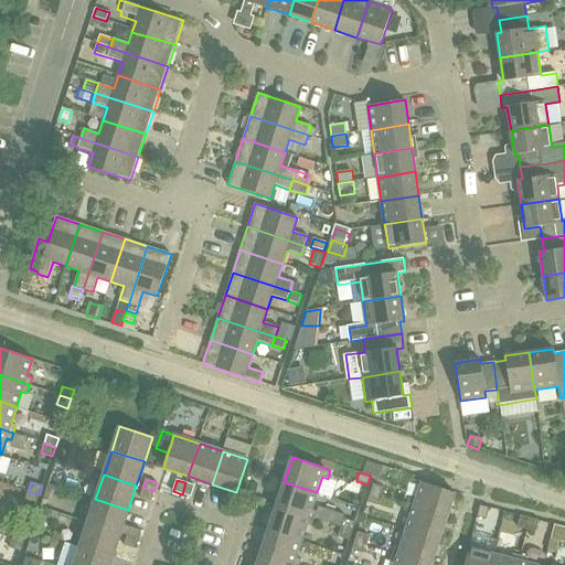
[(195,486),(185,482),(182,494),(191,497),(195,486)]
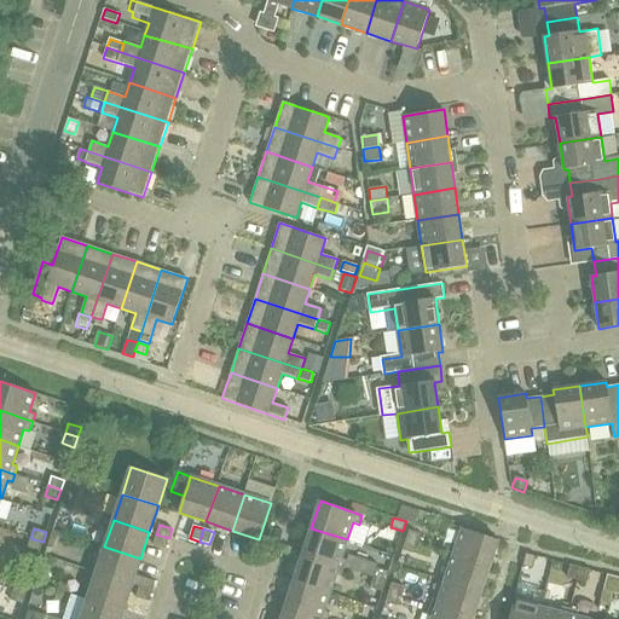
[(341,559),(347,539),(311,528),(302,555),(345,568),(347,560),(341,559)]
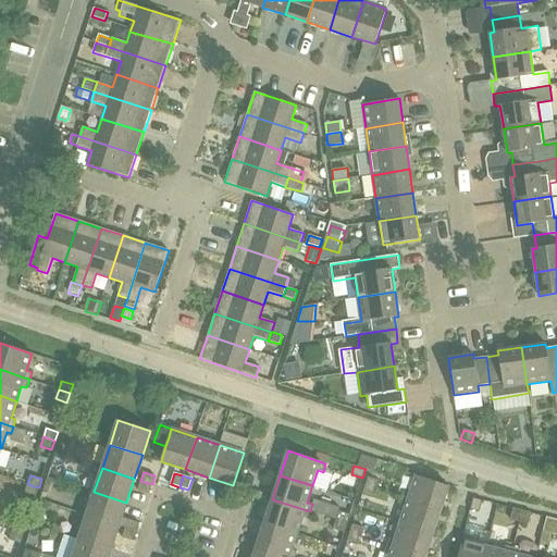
[(405,491),(403,498),(441,510),(448,486),(416,475),(410,492),(405,491)]
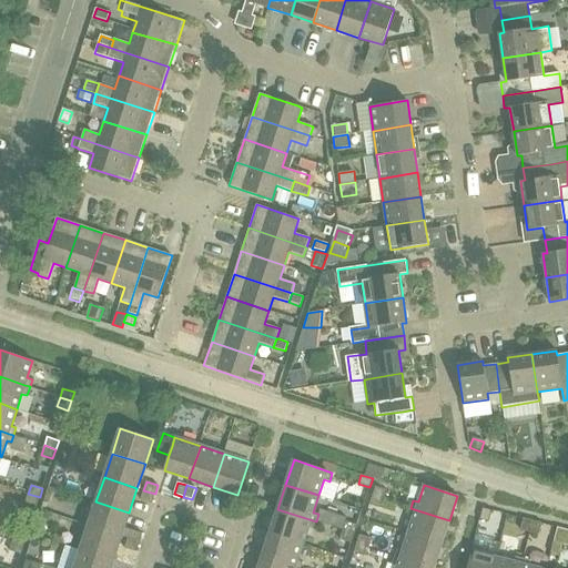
[(376,486),(373,496),(384,499),(387,490),(376,486)]
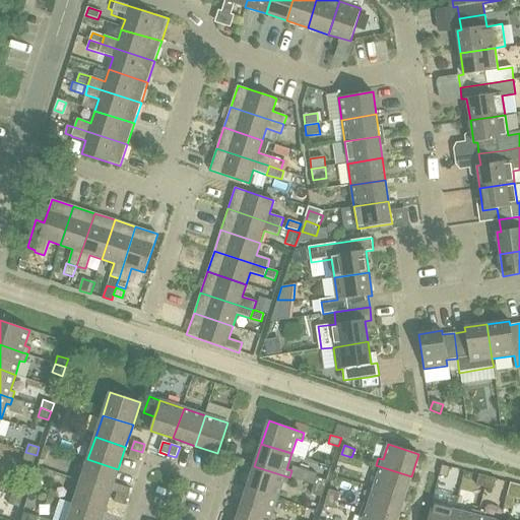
[(139,461),(142,452),(131,449),(128,457),(139,461)]
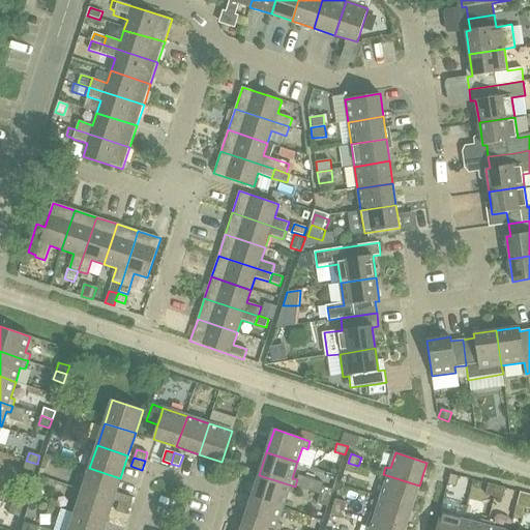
[(34,473),(37,464),(26,461),(23,469),(34,473)]
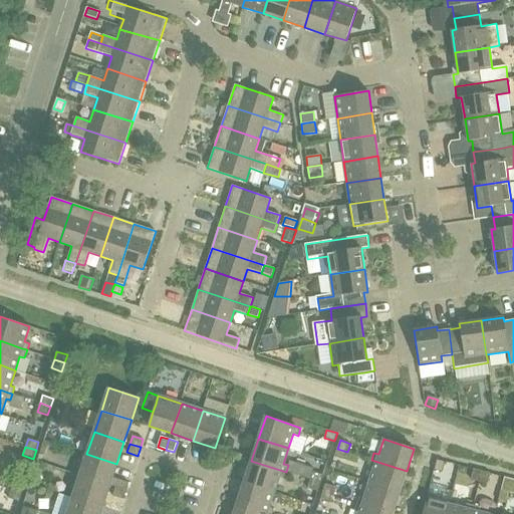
[(345,460),(347,452),(337,449),(334,457),(345,460)]
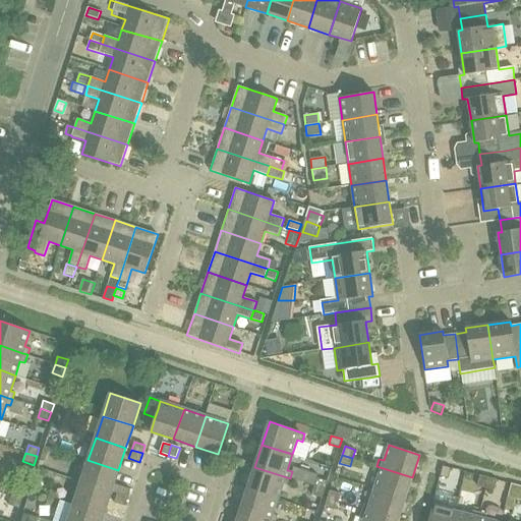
[(213,470),(216,460),(208,457),(205,467),(213,470)]
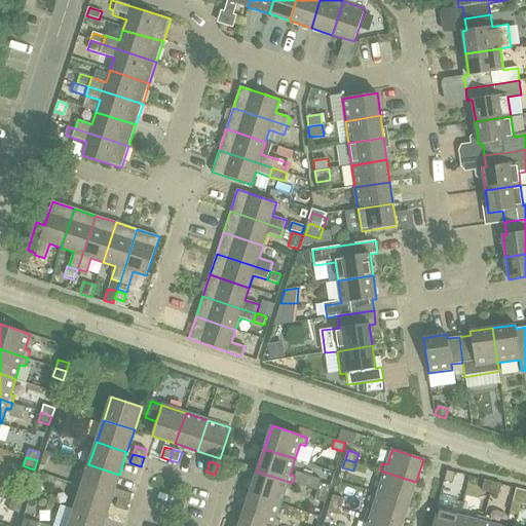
[(88,464),(81,486),(112,496),(119,475),(88,464)]
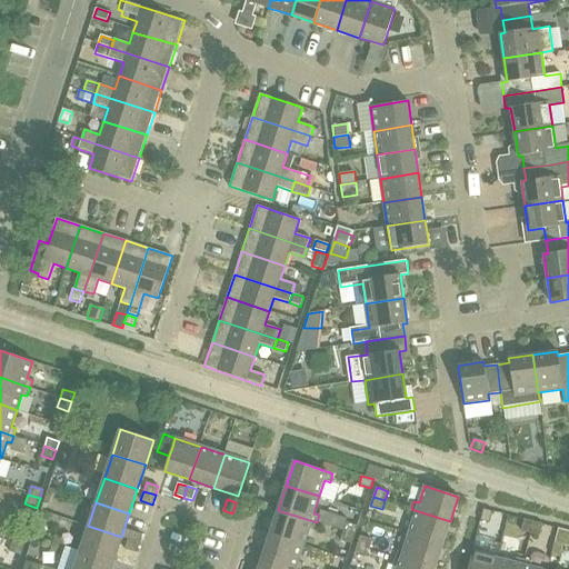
[(483,508),(480,520),(489,522),(492,510),(483,508)]
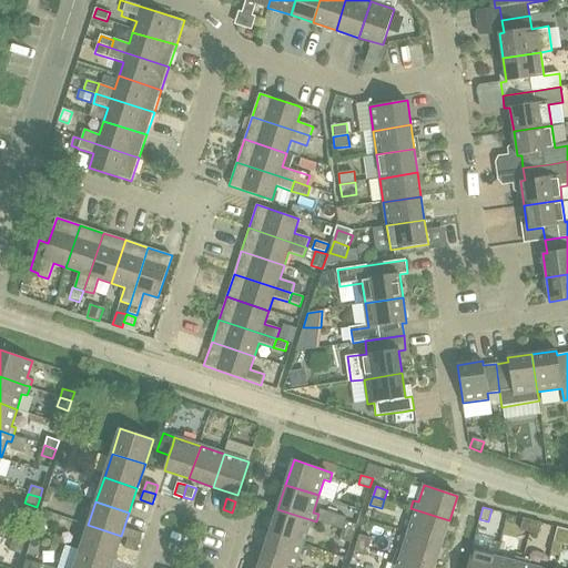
[(440,545),(449,520),(411,508),(408,516),(413,517),(408,534),(440,545)]
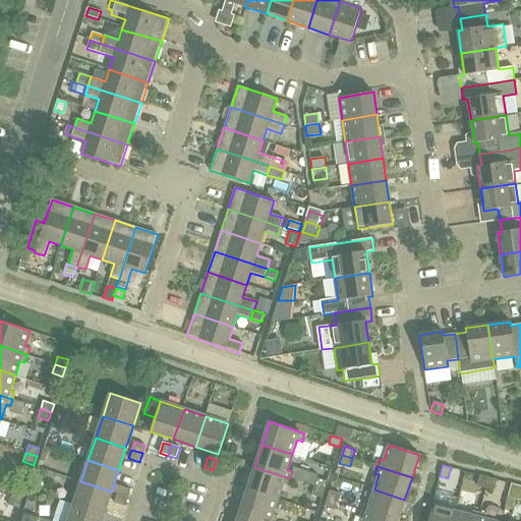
[(288,485),(290,478),(254,467),(247,488),(278,499),(283,483),(288,485)]
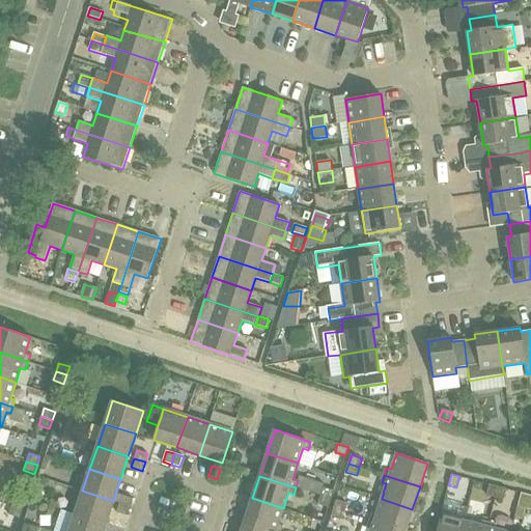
[(298,480),(296,487),(320,496),(324,487),(325,484),(299,476),(298,480)]
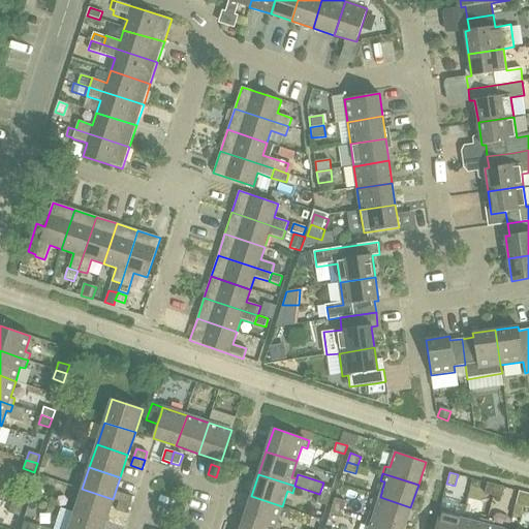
[(485,493),(493,495),(496,485),(487,483),(485,493)]
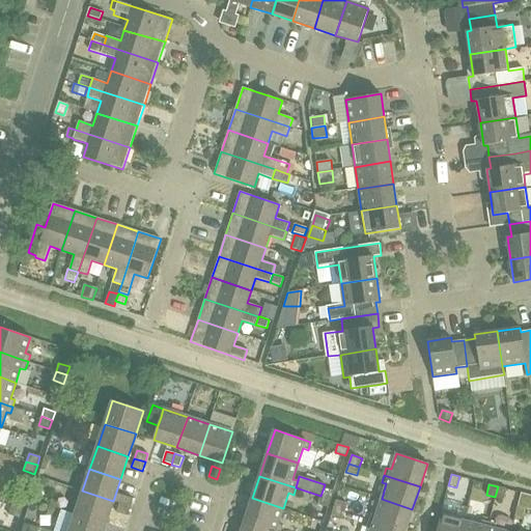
[(498,486),(495,497),(503,499),(506,488),(498,486)]
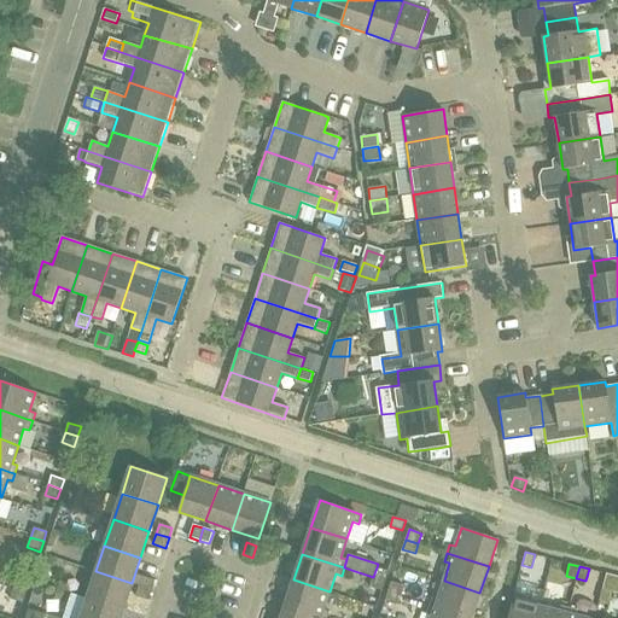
[(377,567),(373,577),(385,581),(389,571),(377,567)]
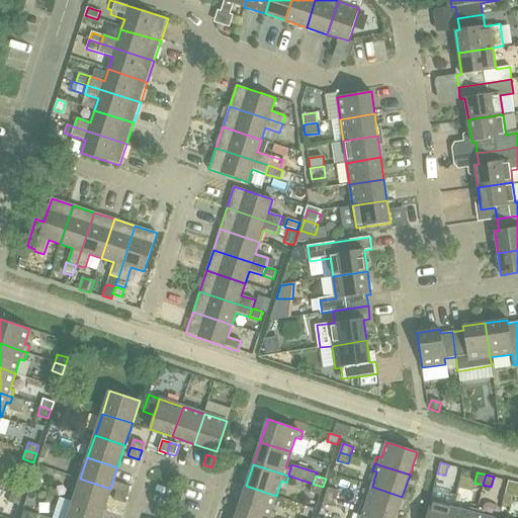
[(110,489),(80,479),(73,501),(103,511),(110,489)]
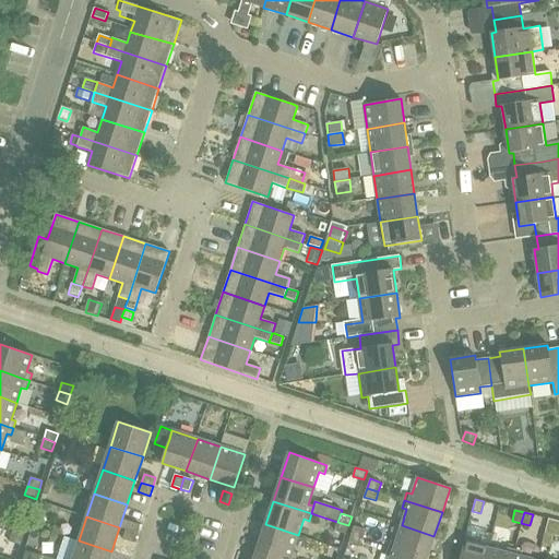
[(129,521),(126,530),(137,534),(140,525),(129,521)]
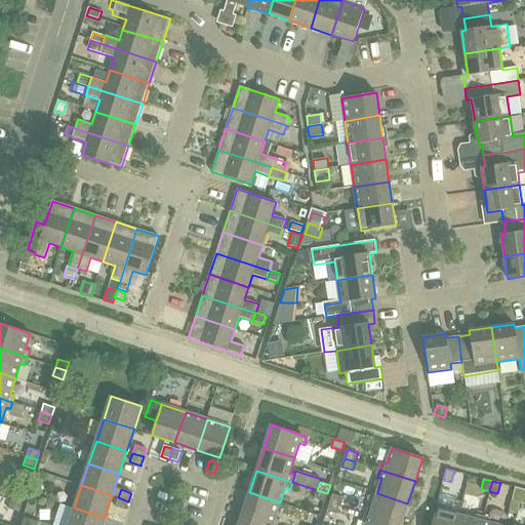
[(314,498),(325,502),(327,493),(317,490),(314,498)]
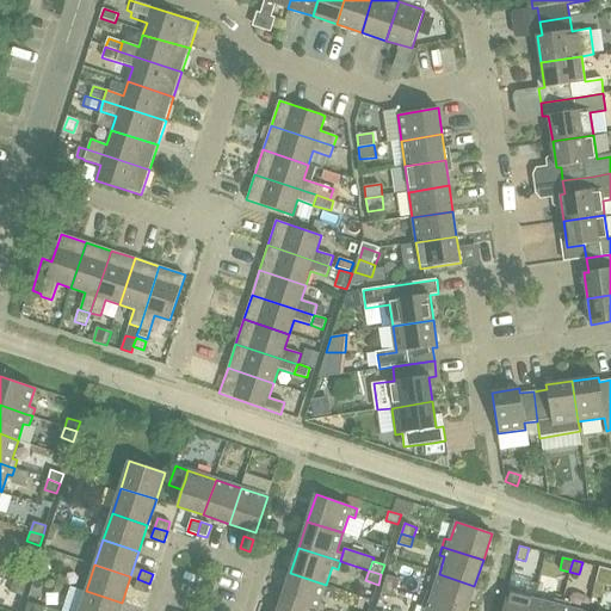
[(17,573),(13,582),(25,586),(29,576),(17,573)]
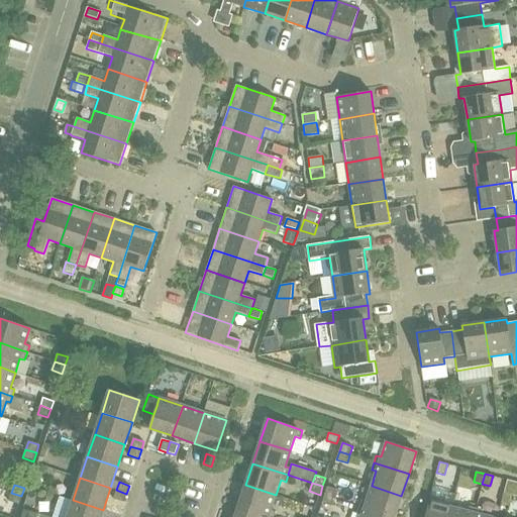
[(271,510),(276,495),(245,485),(238,507),(269,516),(273,516),(276,512),(271,510)]
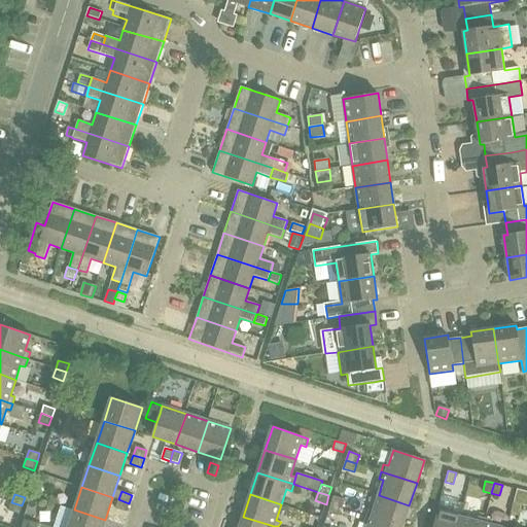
[(369,508),(366,516),(400,526),(401,526),(409,505),(379,495),(374,511),(369,508)]
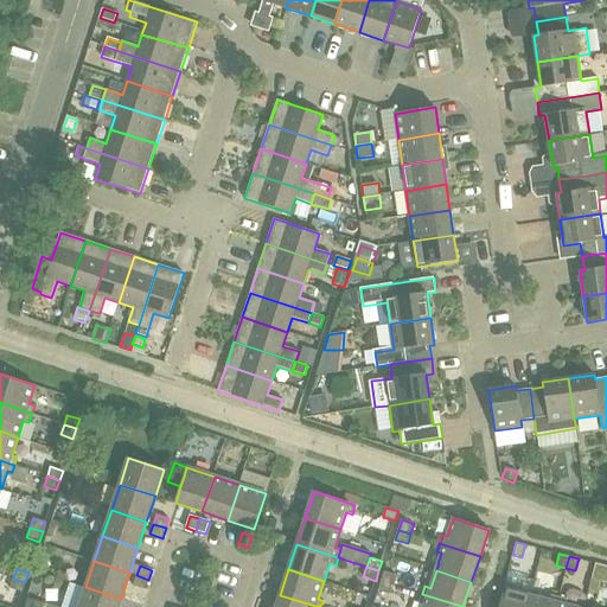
[(382,581),(394,585),(397,575),(384,572),(382,581)]
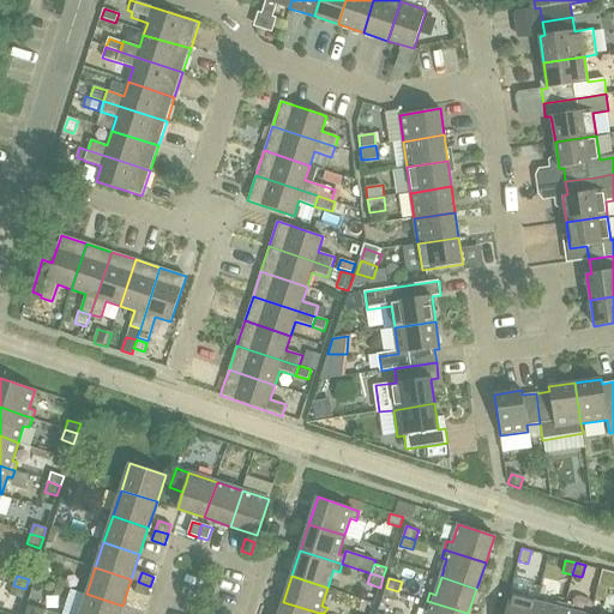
[(148,596),(150,587),(138,582),(134,593),(148,596)]
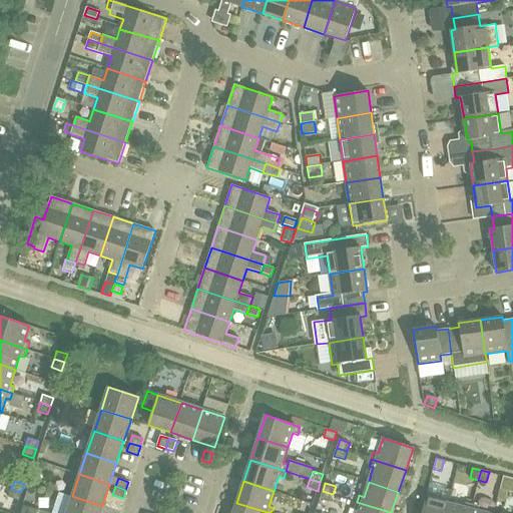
[(19,501),(21,492),(11,489),(8,497),(19,501)]
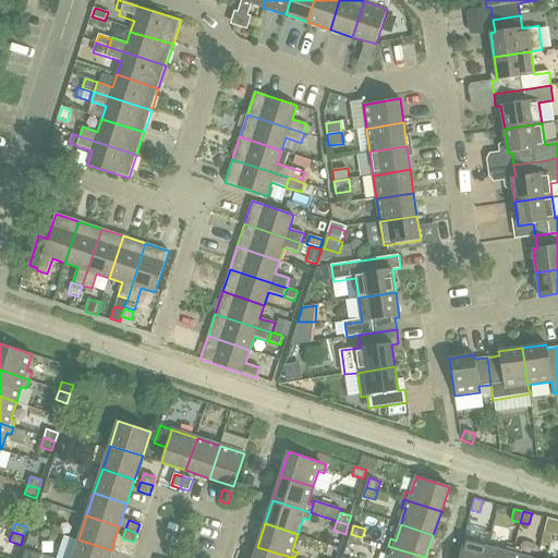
[(553,534),(543,532),(541,543),(549,545),(553,534)]
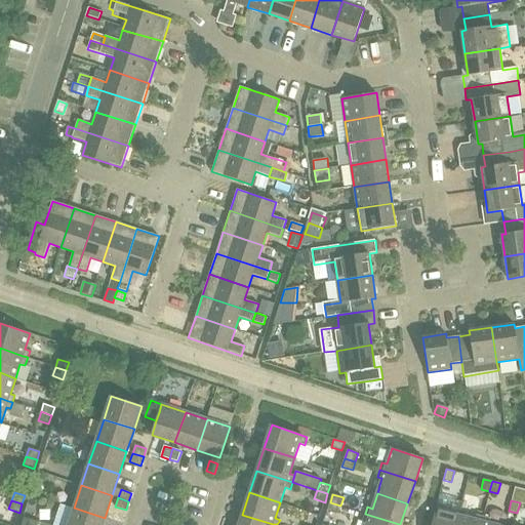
[(340,506),(330,502),(327,511),(337,514),(340,506)]
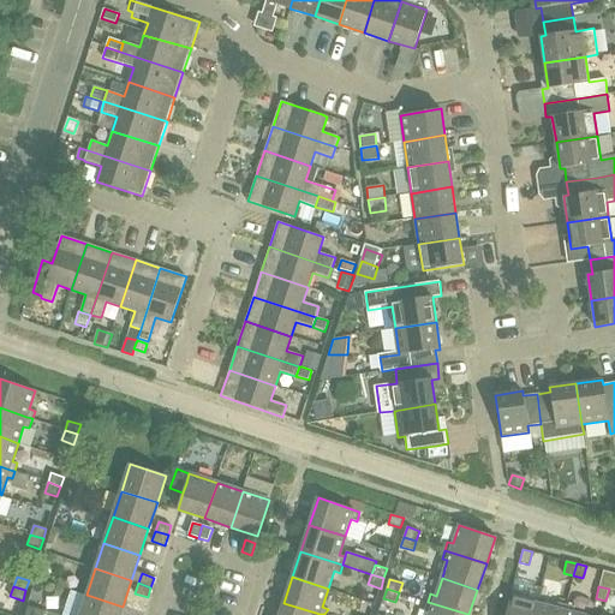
[(535,614),(538,603),(520,598),(521,592),(512,590),(505,614),(535,614)]
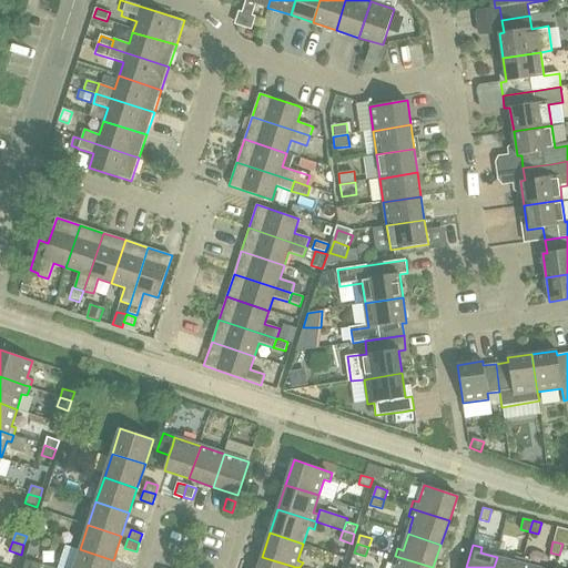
[(110,567),(113,560),(80,549),(73,567),(110,567)]
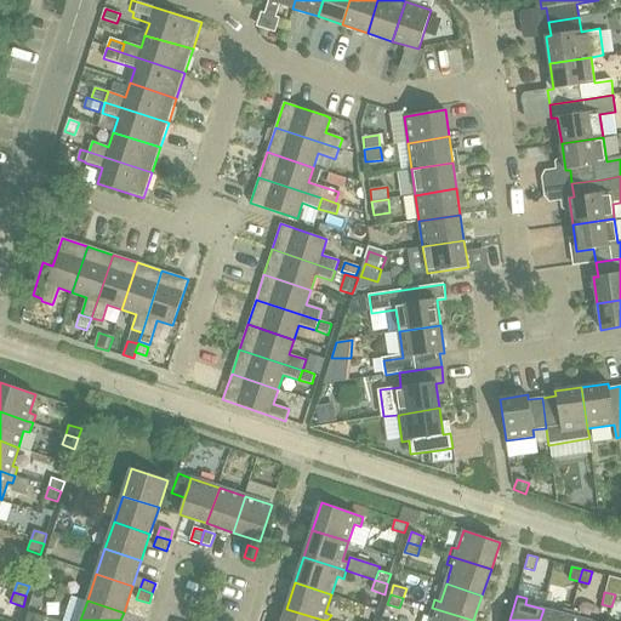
[(472,620),(432,608),(428,616),(434,619),(433,620),(472,620)]
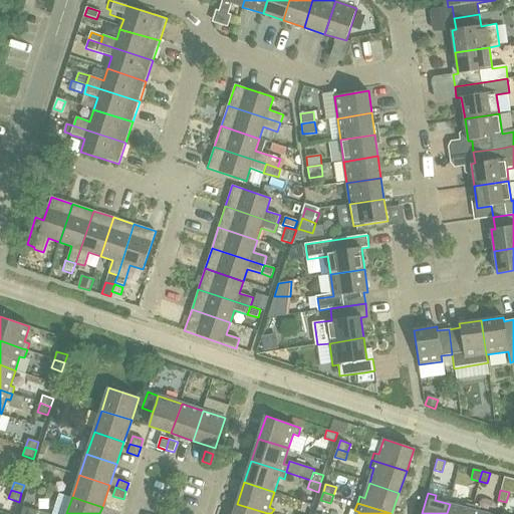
[(465,508),(450,504),(447,513),(470,513),(473,505),(466,503),(465,508)]
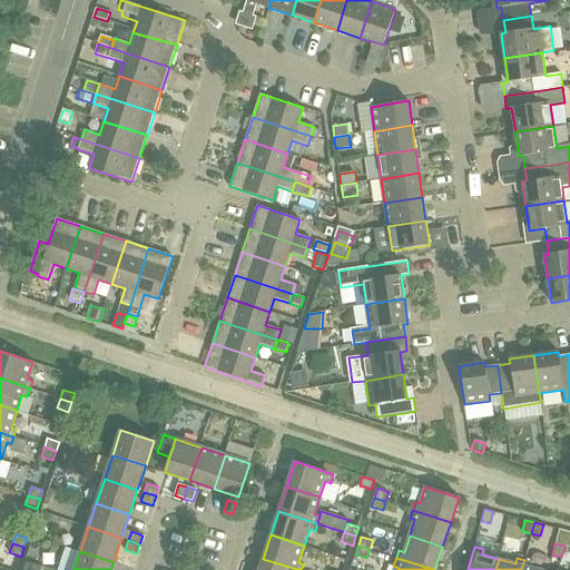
[(296,569),(263,559),(258,569),(296,569)]
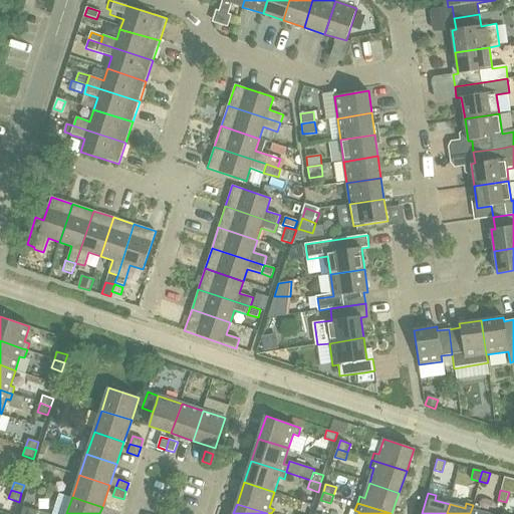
[(480,507),(473,505),(470,513),(494,513),(495,511),(494,510),(493,513),(488,513),(479,512),(480,507)]
